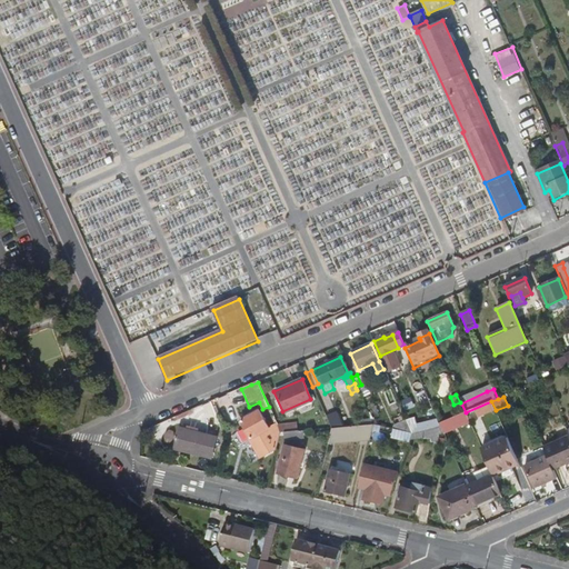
[(198,408),(191,411),(192,415),(195,417),(200,415),(198,408)]
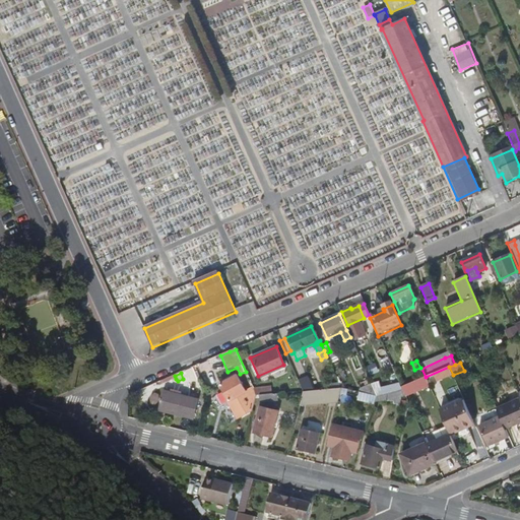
[(176,379),(175,376),(159,382),(160,385),(176,379)]
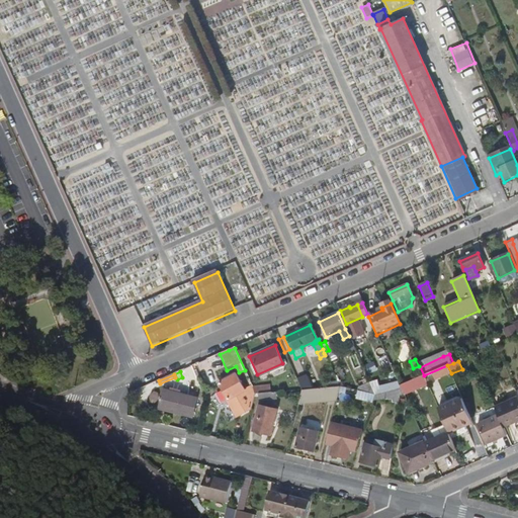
[(236,374),(220,382),(228,399),(232,397),(241,414),(249,410),(251,403),(253,403),(255,395),(252,387),(251,386),(244,391),(236,374)]
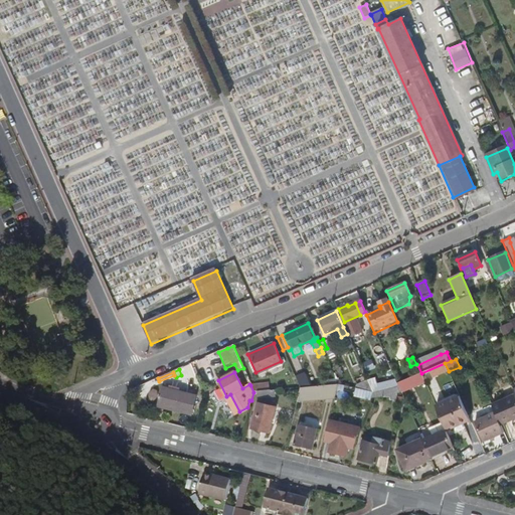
[(424,380),(421,373),(397,384),(398,387),(400,390),(424,380)]
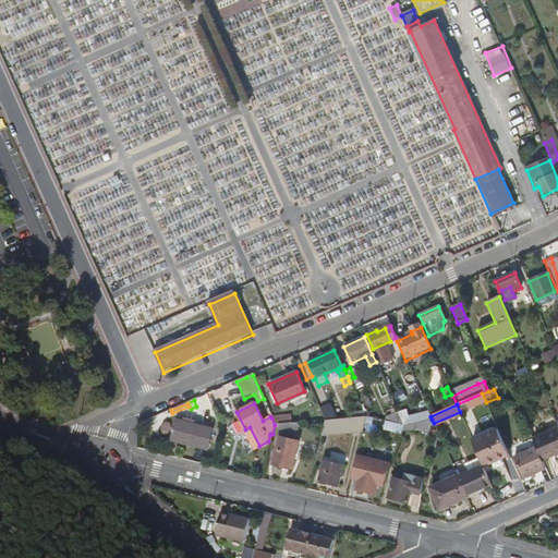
[(381,431),(401,435),(401,434),(403,426),(398,414),(384,422),(381,431)]
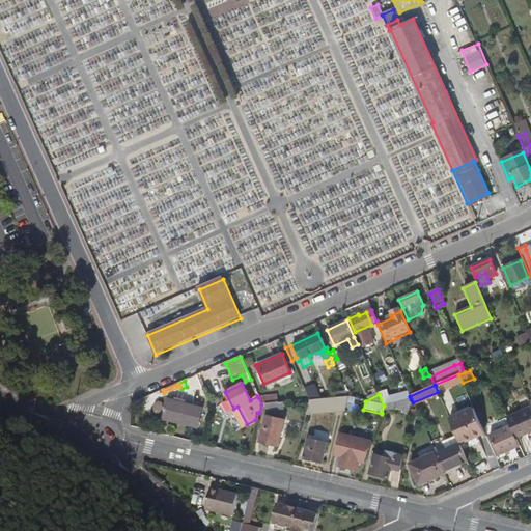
[(397,402),(399,402),(397,394),(391,396),(393,403),(397,402)]
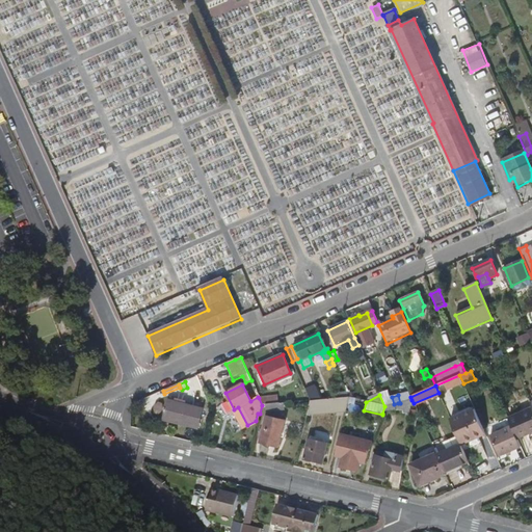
[(259,398),(262,405),(269,404),(274,404),(277,404),(277,396),(259,398)]
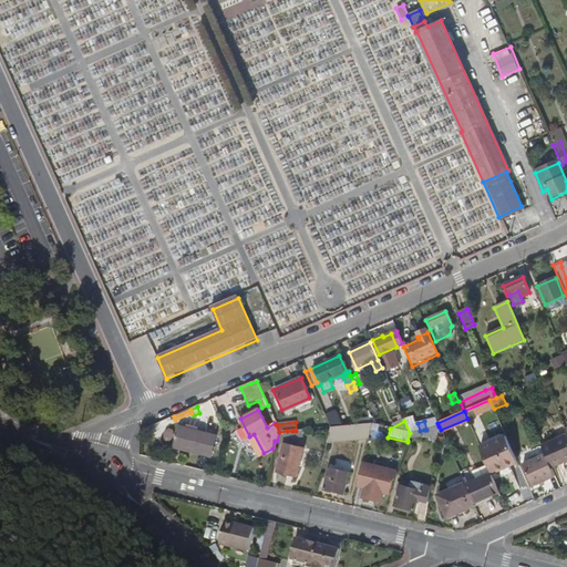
[(330,428),(327,442),(368,440),(370,432),(371,425),(330,428)]
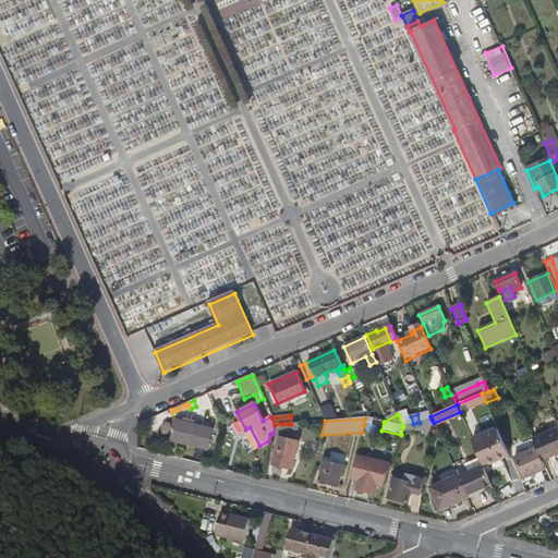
[(415,433),(429,435),(431,432),(432,420),(420,423),(417,423),(415,432),(415,433)]
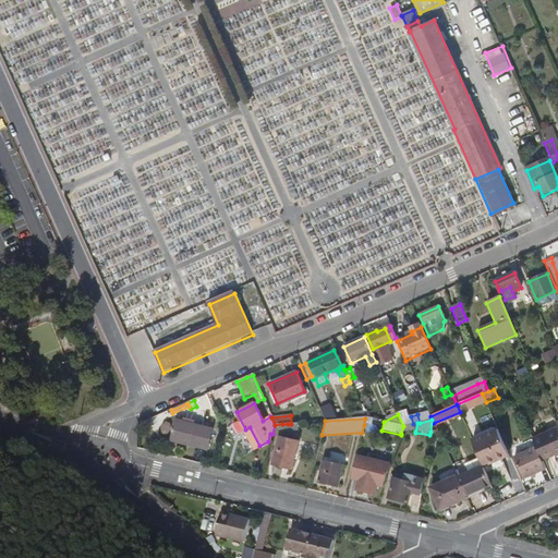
[(170,424),(166,422),(162,425),(160,431),(161,435),(166,436),(169,433),(171,428),(170,424)]
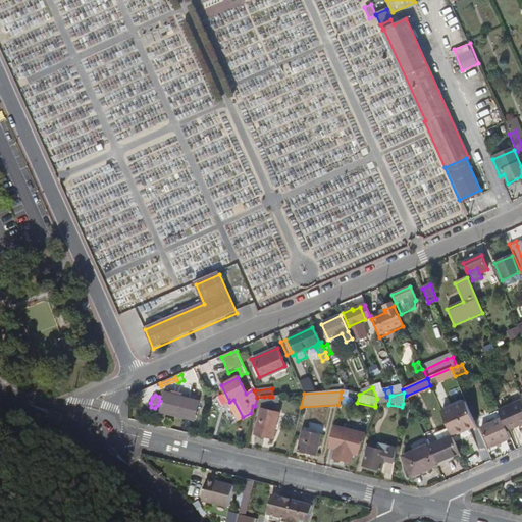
[(201,403),(167,395),(164,412),(197,419),(201,403)]
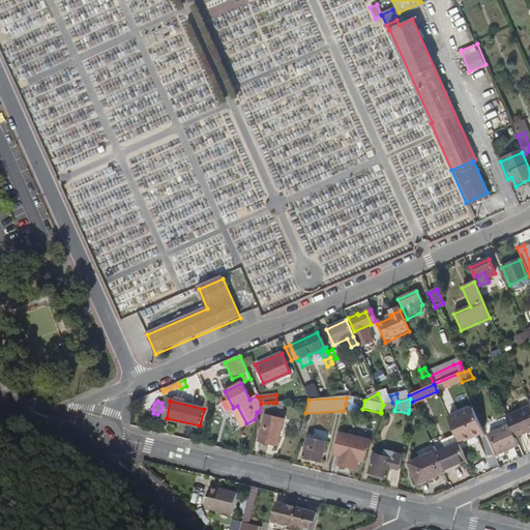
[(394,410),(396,402),(392,403),(383,405),(381,412),(394,410)]
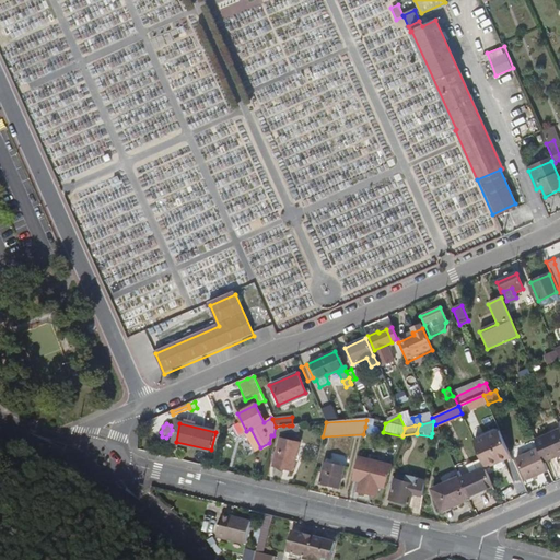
[(544,463),(559,455),(559,431),(535,443),(539,452),(544,463)]
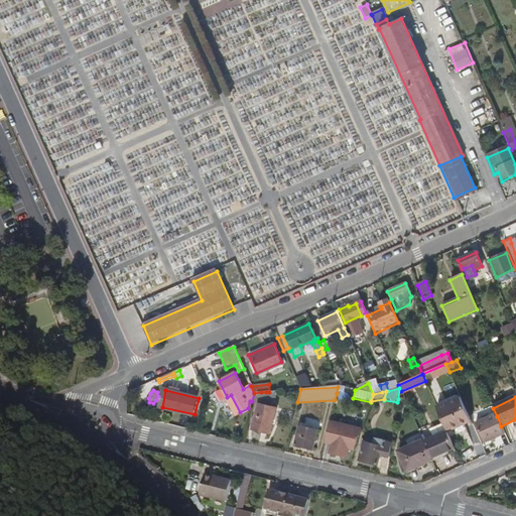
[(447,431),(472,421),(462,399),(438,410),(447,431)]
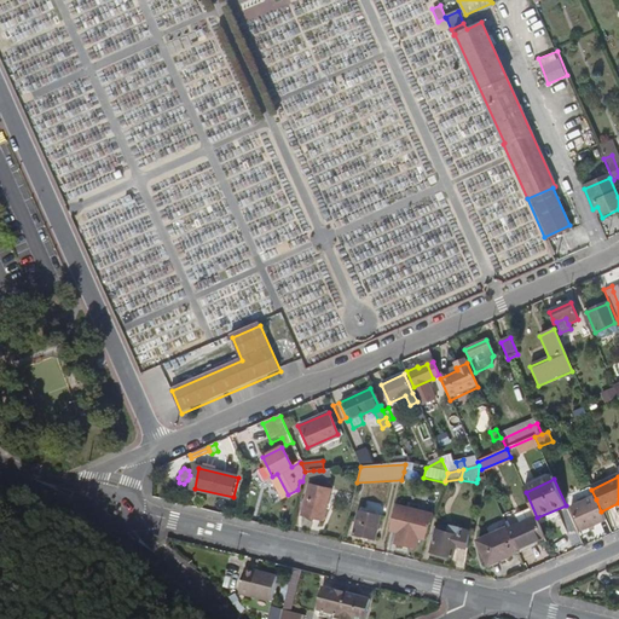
[(333,489),(310,485),(304,514),(325,519),(333,489)]
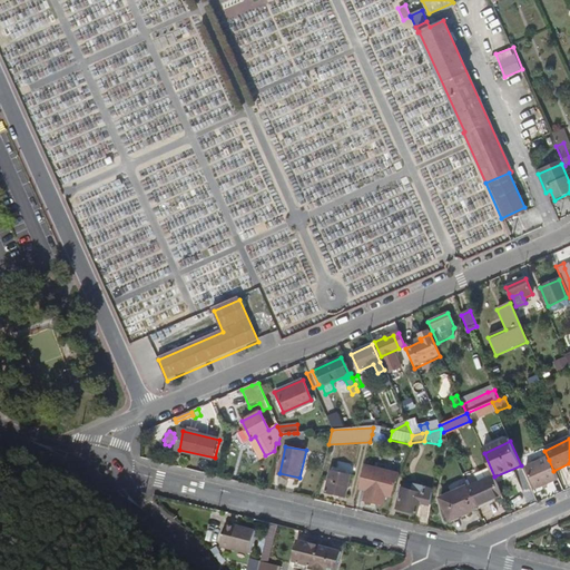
[(534,490),(558,480),(553,471),(549,460),(526,469),(534,490)]
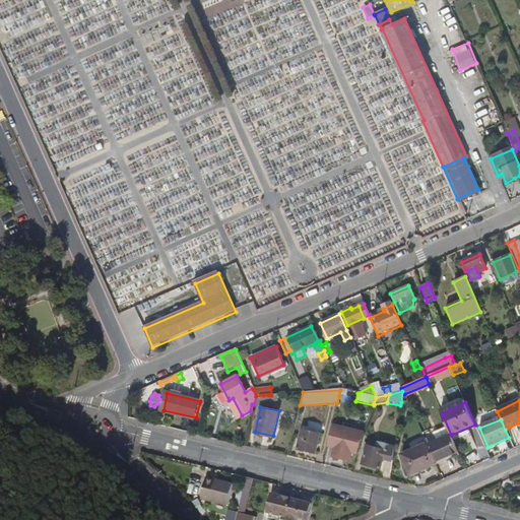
[(341,430),(332,428),(328,448),(335,449),(337,450),(338,446),(341,430)]
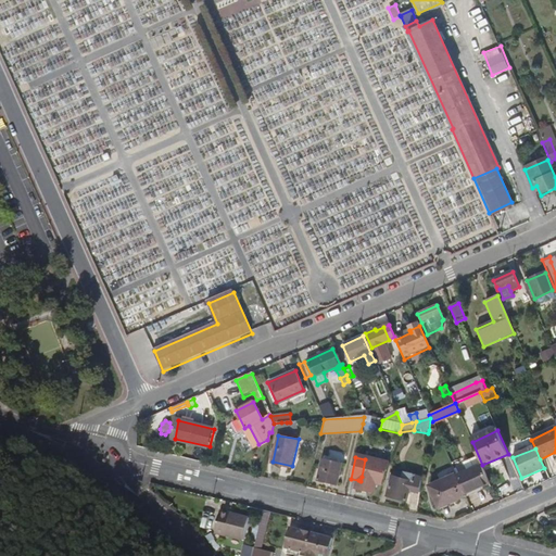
[(365,459),(362,477),(361,481),(358,480),(356,490),(371,493),(373,491),(375,491),(376,485),(377,487),(382,488),(386,478),(390,465),(365,459)]
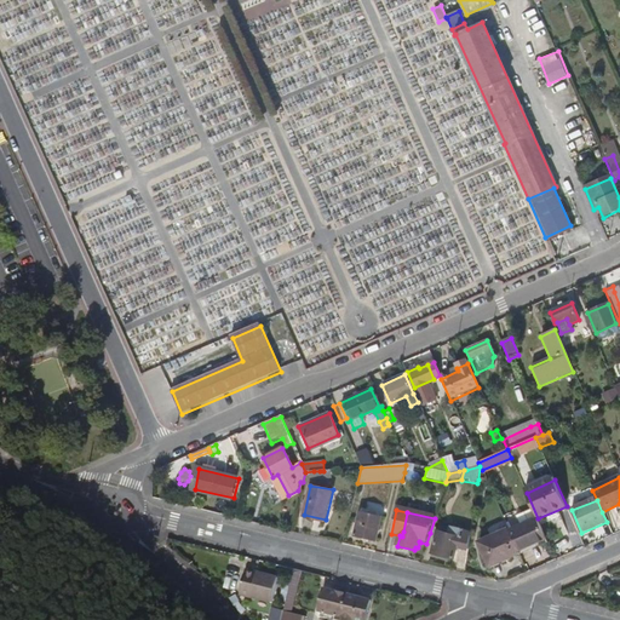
[(383,521),(360,516),(356,538),(378,543),(383,521)]
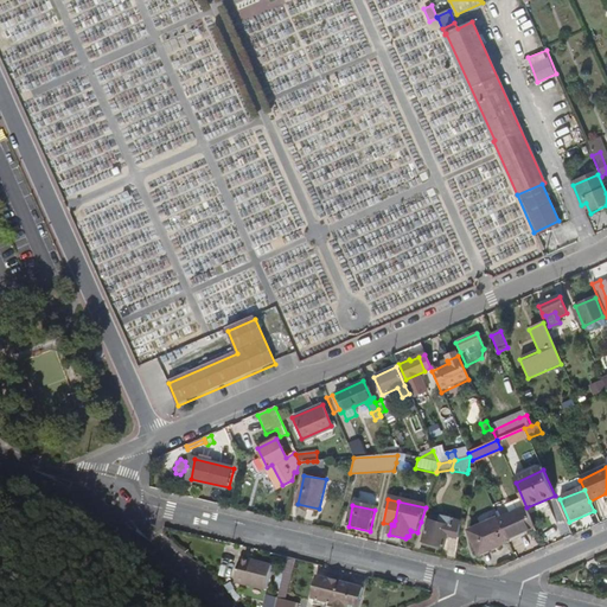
[(508,541),(536,529),(530,515),(526,508),(498,521),(508,541)]
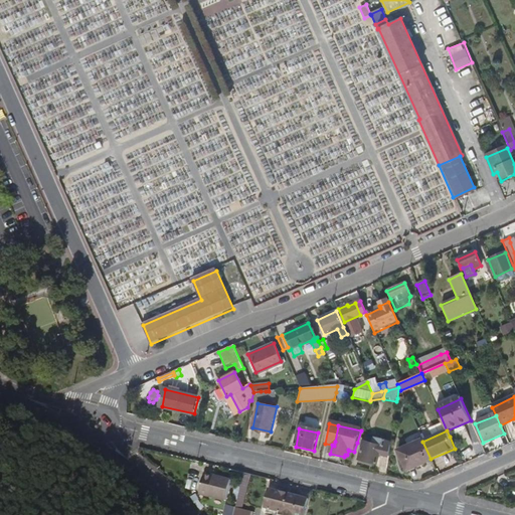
[(379,455),(382,456),(384,447),(383,447),(384,440),(373,438),(372,444),(362,442),(358,460),(376,465),(379,455)]
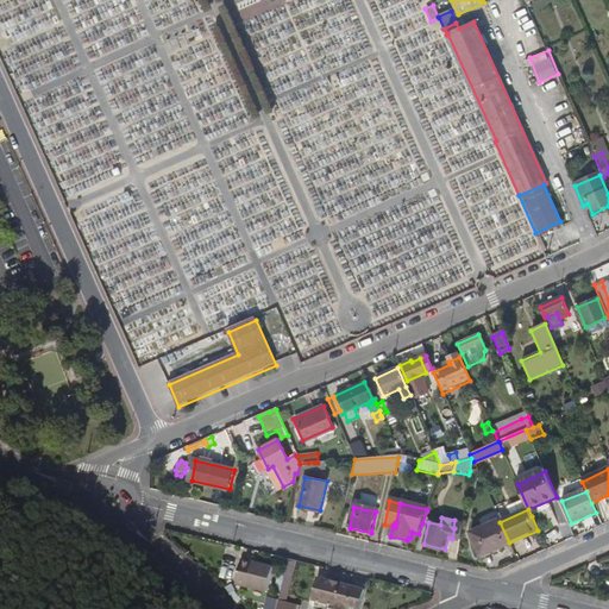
[(452,539),(460,540),(463,522),(454,520),(453,528),(454,528),(452,539)]
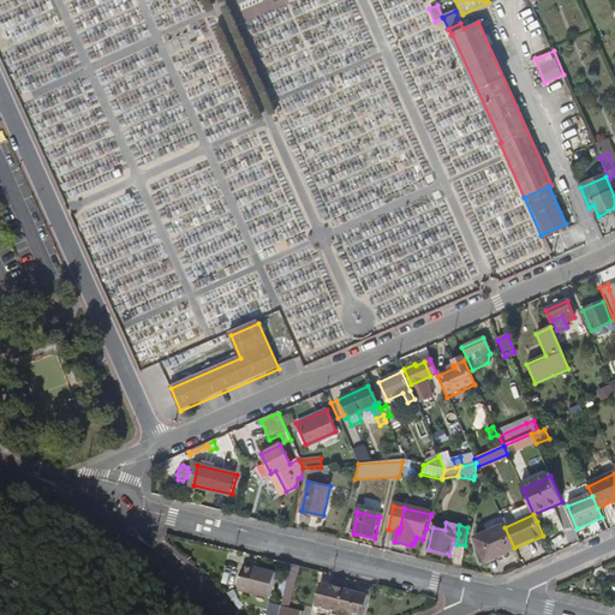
[(485,562),(515,550),(514,548),(505,527),(503,525),(475,538),(485,562)]
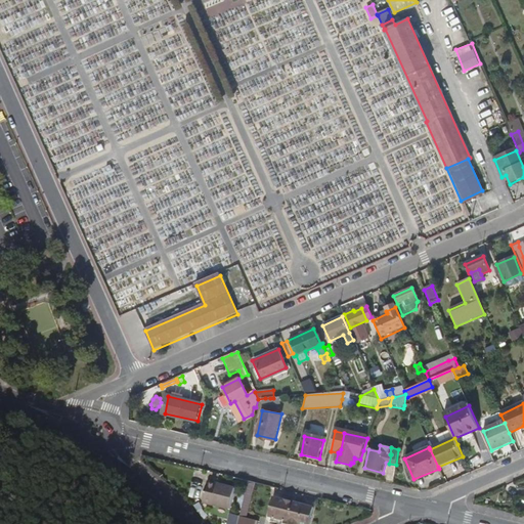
[(234,489),(207,482),(203,504),(229,510),(234,489)]
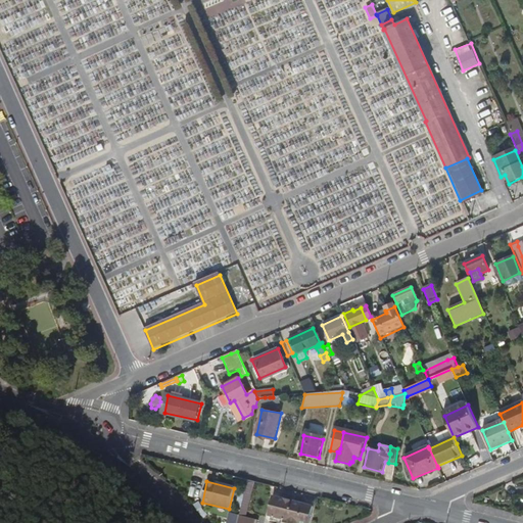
[(255,483),(248,481),(244,498),(251,501),(255,483)]
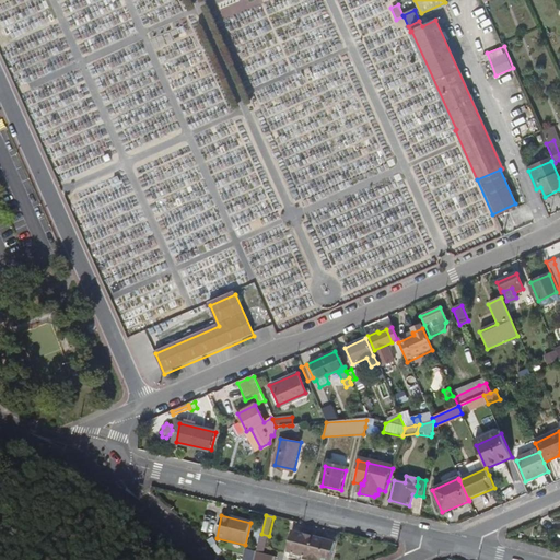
[(261,534),(256,552),(264,555),(269,536),(261,534)]
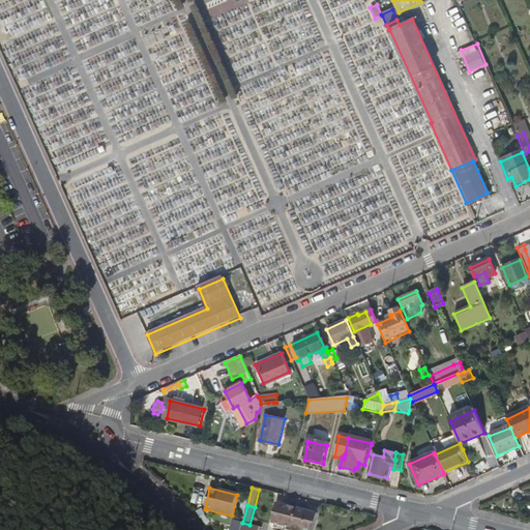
[(315,529),(319,516),(276,505),(271,525),(294,529),(315,529)]
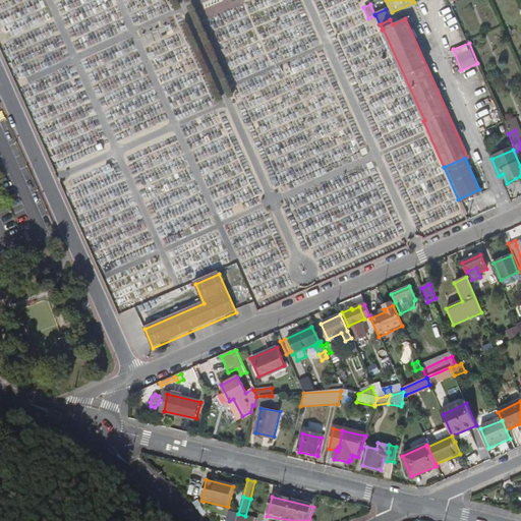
[(207,518),(209,520),(236,520),(238,514),(230,511),(228,520),(224,518),(214,514),(214,515),(210,513),(207,518)]
